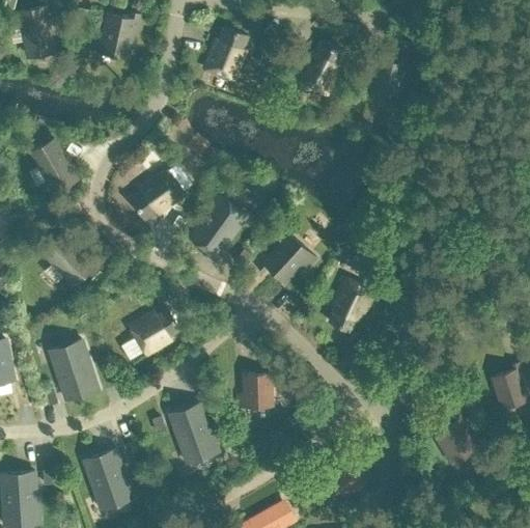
[(25,59),(55,53),(46,6),(16,12),(25,59)]
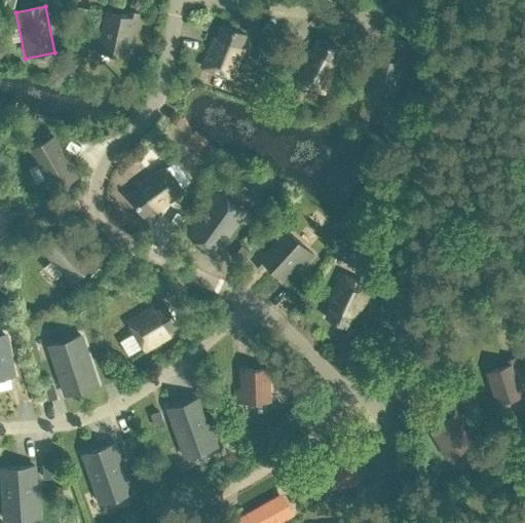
[(87,11),(76,9),(73,8),(71,17),(86,21),(87,11)]
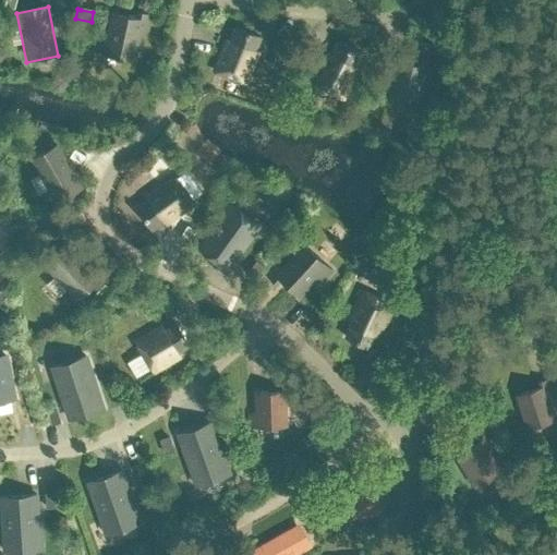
[(148,35),(152,17),(136,14),(135,20),(110,14),(105,38),(98,37),(95,56),(135,63),(142,34),(148,35)]
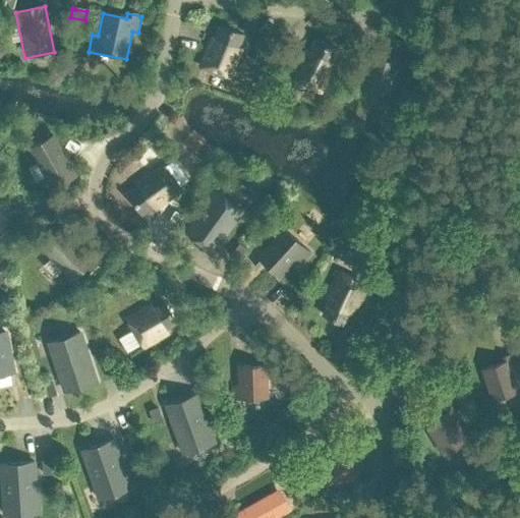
[(239,49),(244,37),(219,26),(215,39),(210,37),(196,68),(231,81),(243,51),(239,49)]
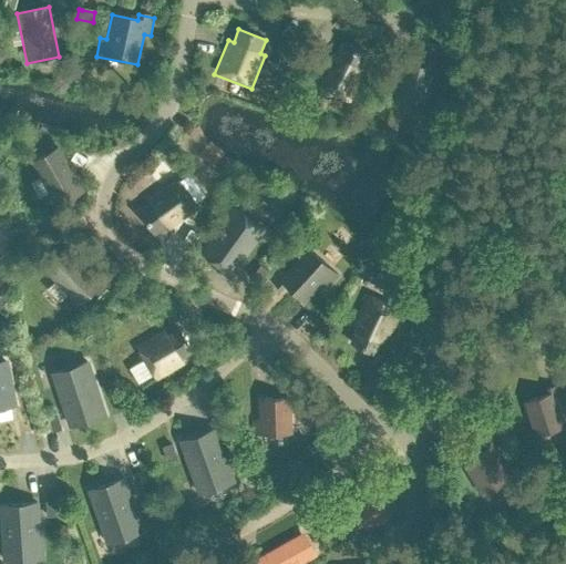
[(362,69),(369,55),(343,42),(336,55),(331,53),(315,86),(350,105),(367,72),(362,69)]
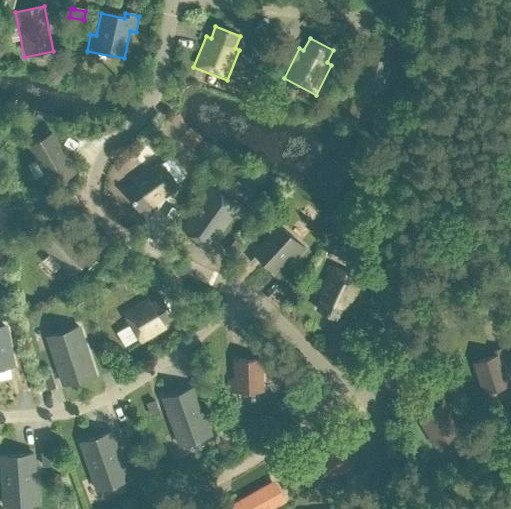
[(257,66),(261,53),(252,50),(248,64),(257,66)]
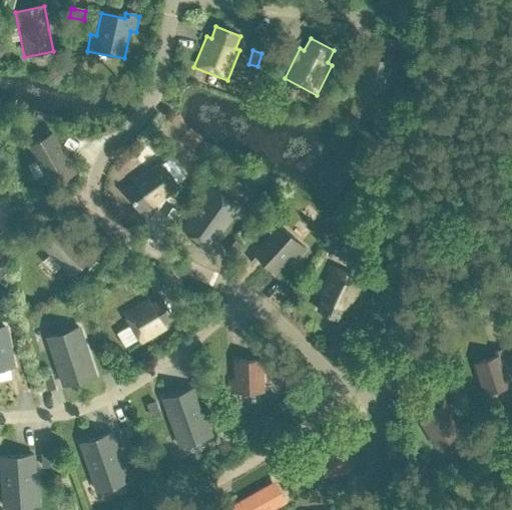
[(50,188),(76,173),(53,133),(27,148),(50,188)]
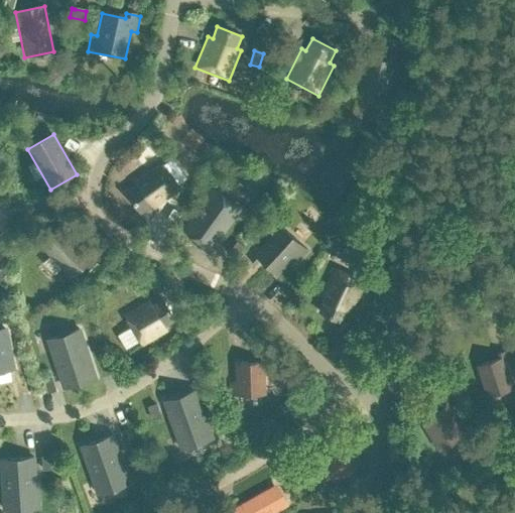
[(153,212),(181,190),(160,162),(133,183),(134,185),(123,194),(140,216),(151,208),(153,212)]
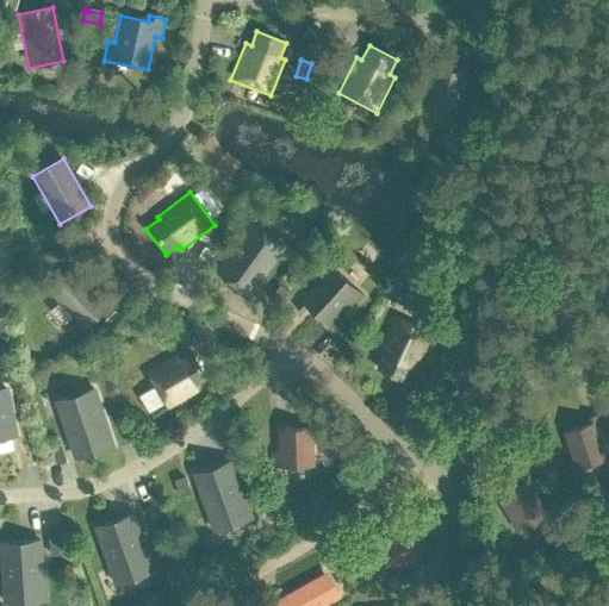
[(235,275),(268,293),(294,244),(261,226),(235,275)]
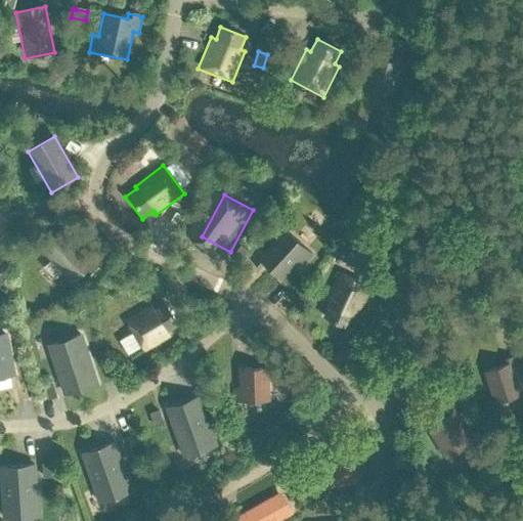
[(174,213),(167,224),(175,229),(182,218),(174,213)]
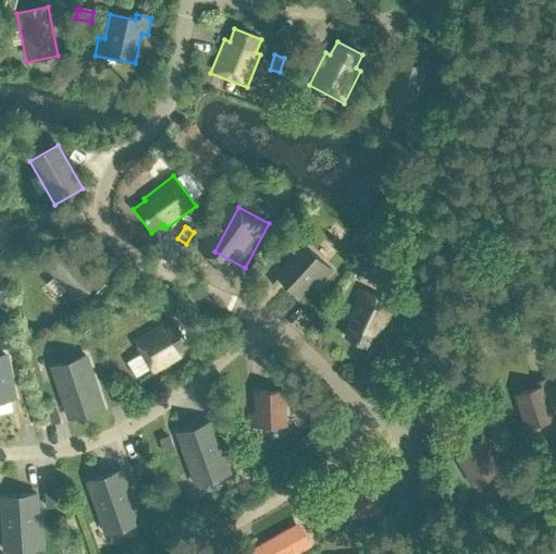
[(76,303),(100,279),(65,242),(41,265),(76,303)]
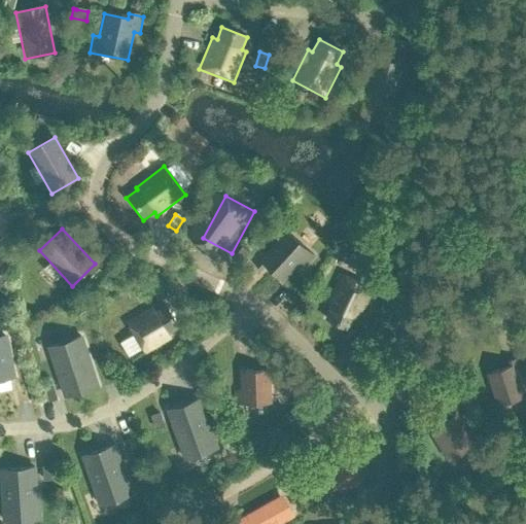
[(286,234),(266,255),(261,251),(251,262),(260,270),(264,266),(281,281),(299,263),(304,268),(312,258),(286,234)]
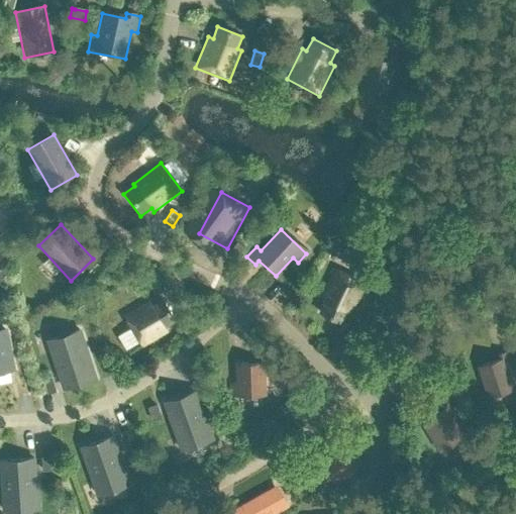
[(228,252),(236,261),(245,250),(237,243),(228,252)]
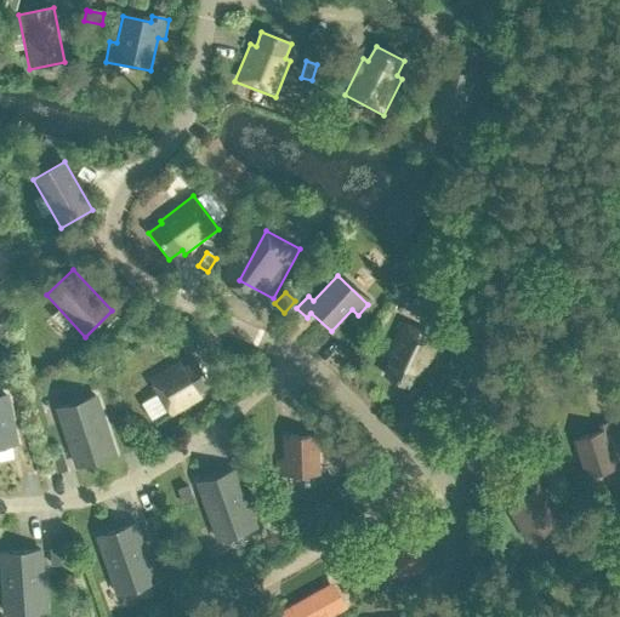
[(290,307),(279,319),(289,327),(300,315),(290,307)]
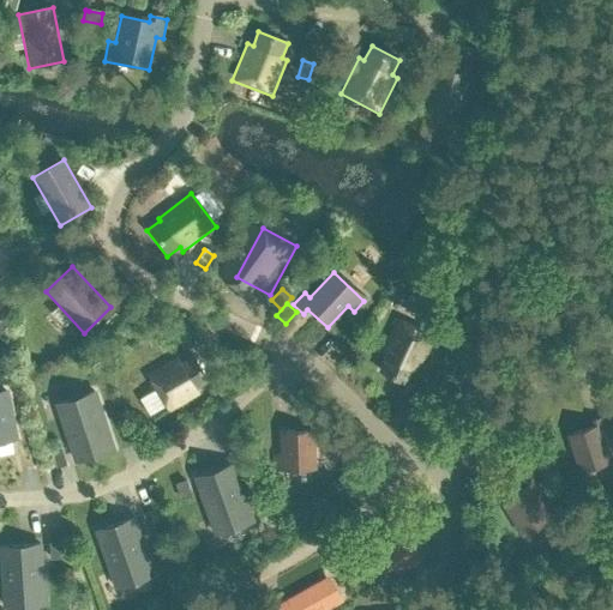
[(113,313),(102,325),(109,333),(121,321),(113,313)]
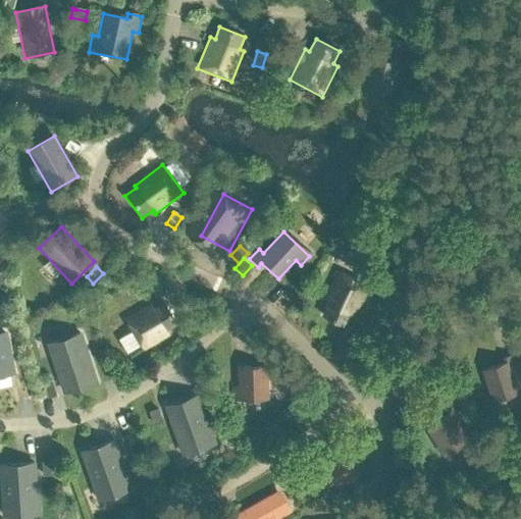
[(355,320),(371,288),(339,271),(322,305),(326,307),(321,317),(346,329),(351,317),(355,320)]
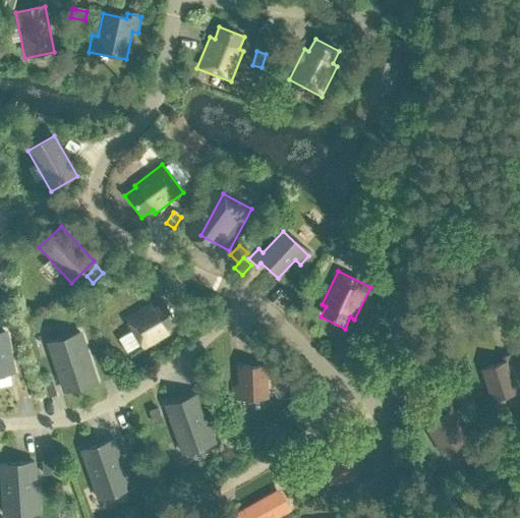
[(0,287),(2,288),(8,277),(0,273),(0,287)]
